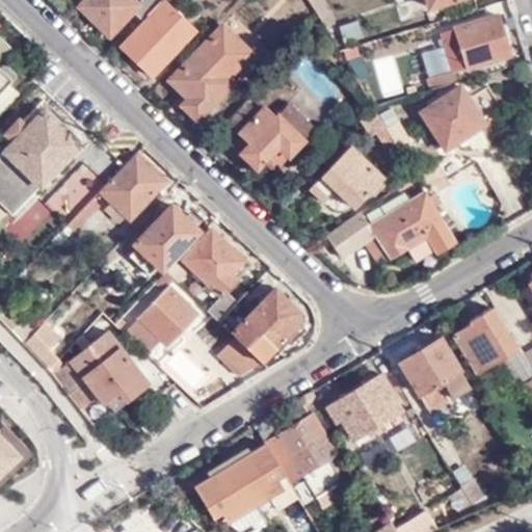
[(149,14),(160,0),(142,0),(138,4),(133,0),(87,0),(80,7),(110,34),(132,11),(142,20),(149,14)]
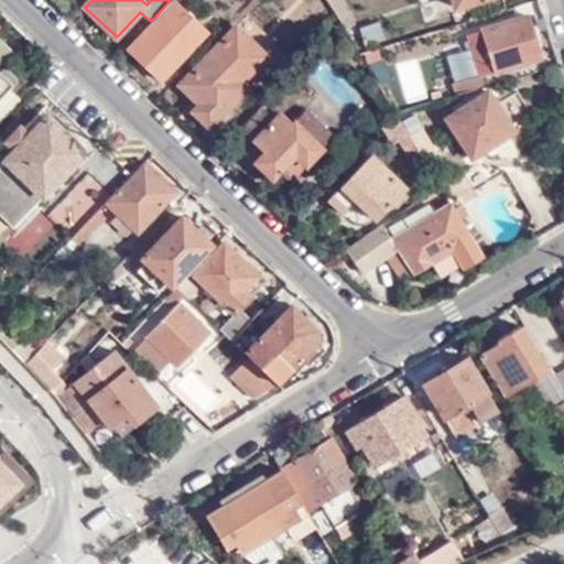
[(205,33),(171,0),(170,0),(158,14),(160,17),(129,50),(161,80),(205,33)]
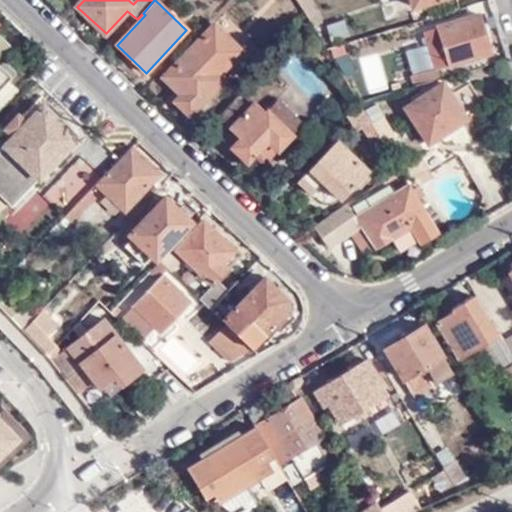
[(442,51),(446,67),(492,55),(480,15),(436,28),(442,51)]
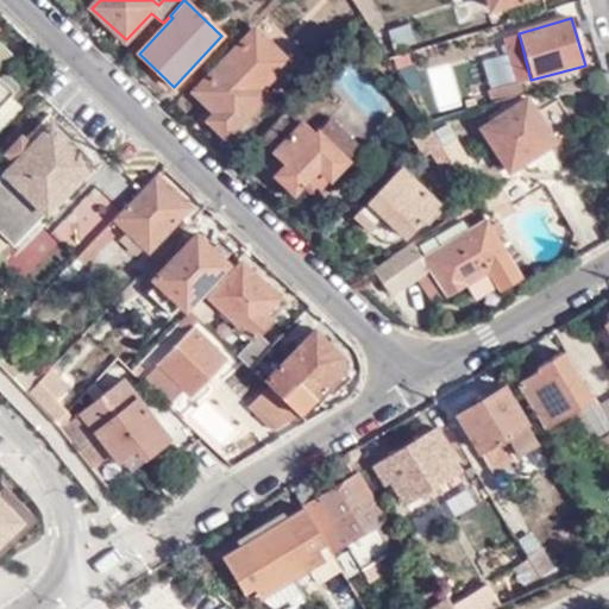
[(414,38),(409,22),(389,27),(394,45),(414,38)]
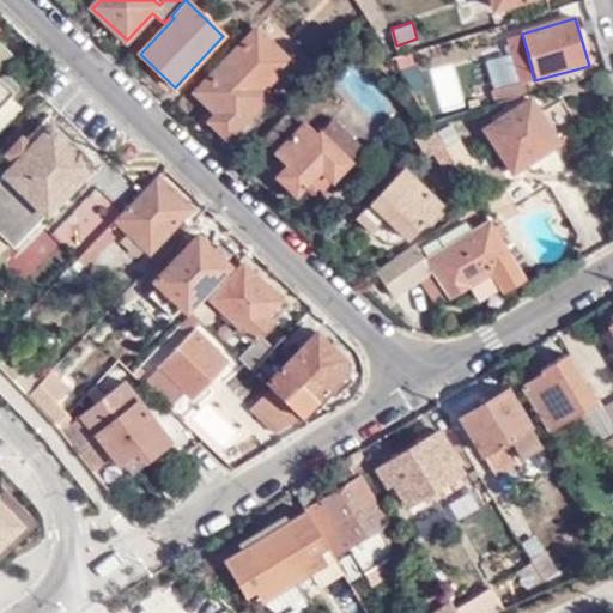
[(289,62),(256,30),(196,92),(218,114),(211,121),(228,138),(268,96),(262,91),(289,62)]
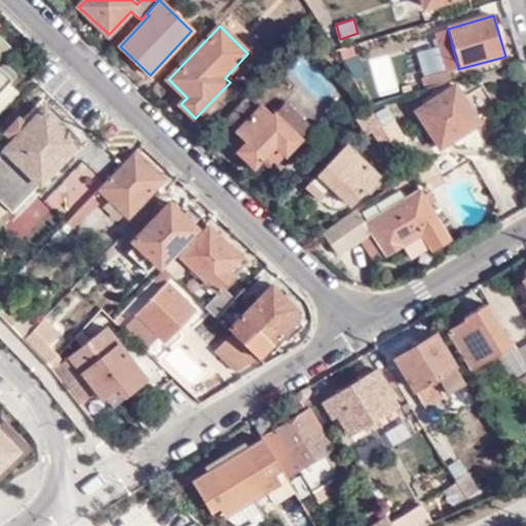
[(0,64),(12,50),(0,38),(0,91),(10,80),(0,70),(0,64)]
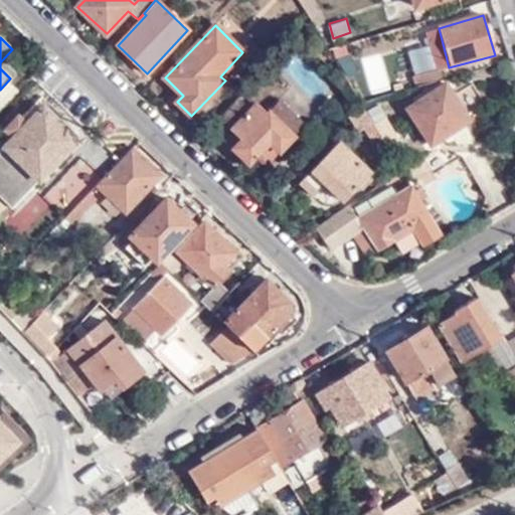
[(328,66),(334,59),(321,50),(316,57),(328,66)]
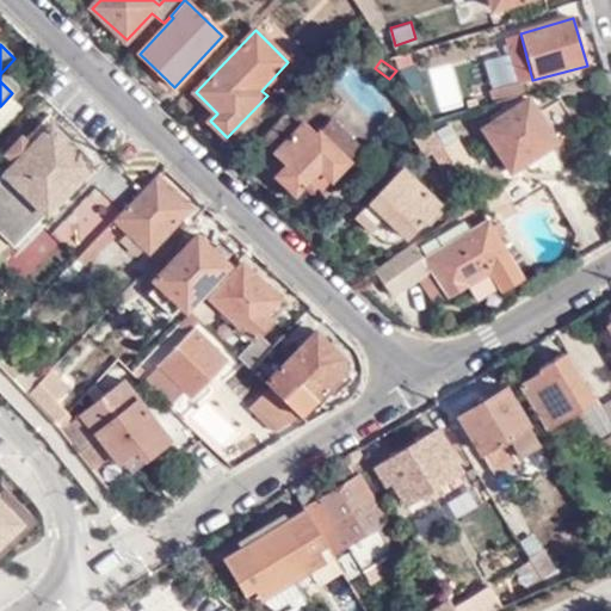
[(513,66),(519,84),(532,80),(528,61),(513,66)]
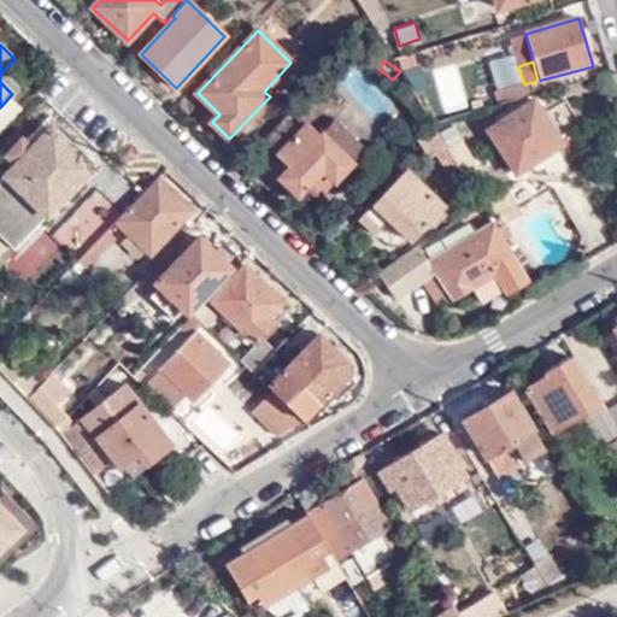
[(497,92),(499,105),(528,98),(524,84),(497,92)]
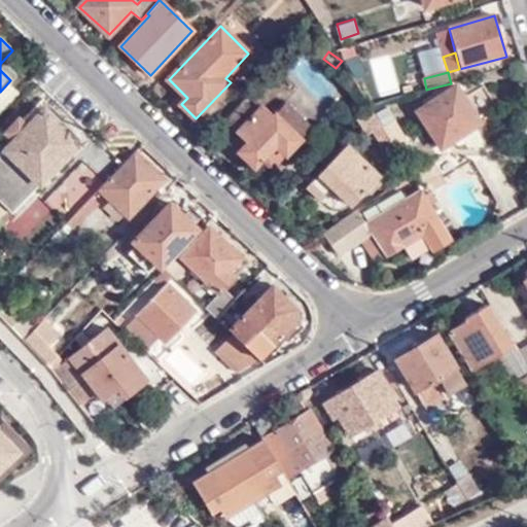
[(483,125),(457,88),(417,114),(442,152),(483,125)]
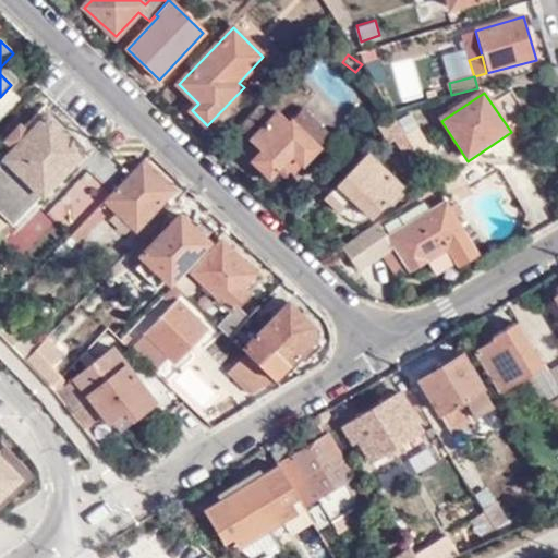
[(252,161),(273,181),(281,172),(288,179),(318,148),(291,121),(289,124),(266,101),(239,129),(254,144),(262,152),(257,156),(252,161)]
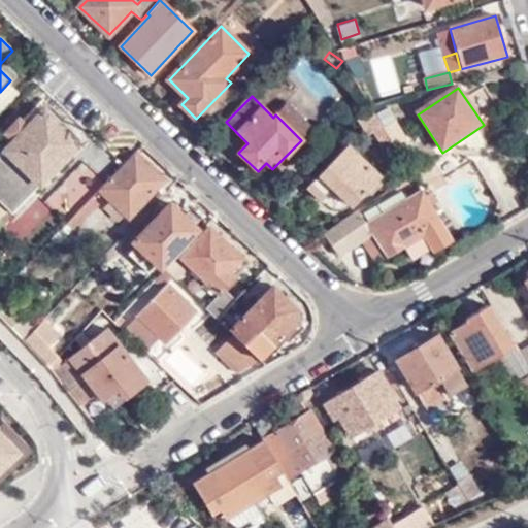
[(275,114),(301,140),(312,129),(287,103),(275,114)]
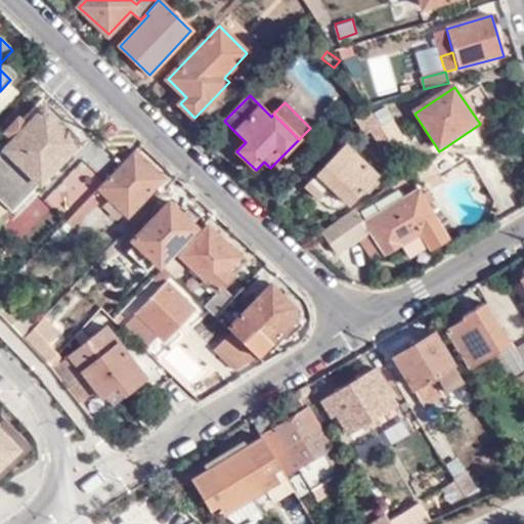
[(367,105),(358,115),(376,142),(386,137),(367,105)]
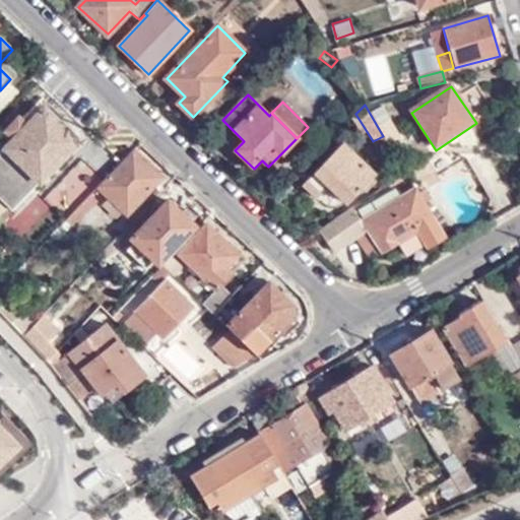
[(24,128),(12,140),(0,152),(0,200),(11,211),(79,142),(43,108),(24,128)]
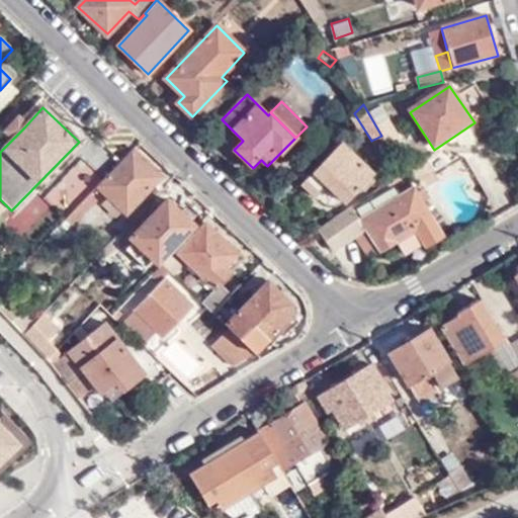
[(5,132),(12,140),(24,127),(16,119),(5,132)]
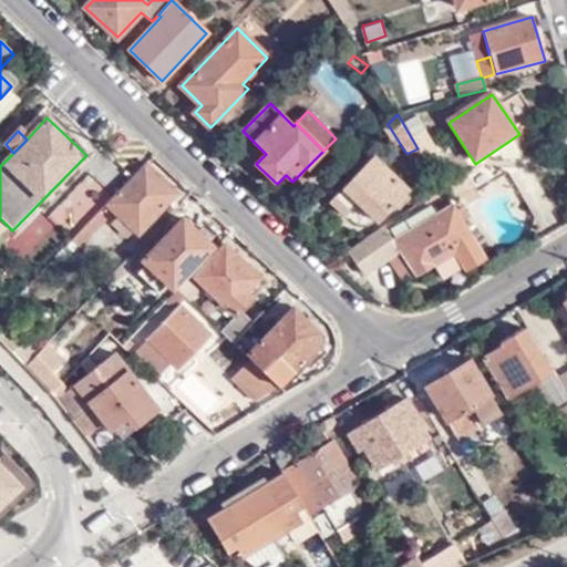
[(254,151),(261,158),(266,154),(258,146),(254,151)]
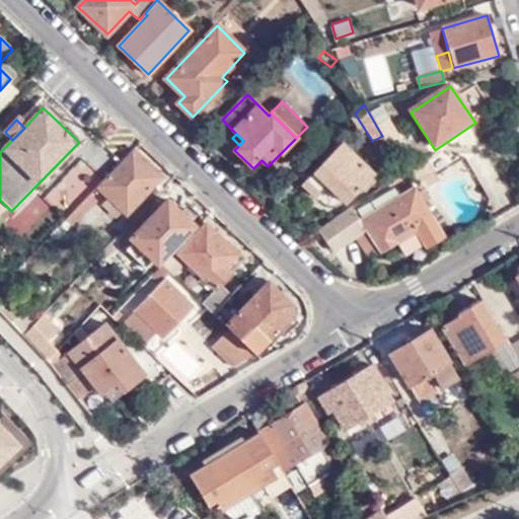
[(393,154),(382,136),(372,141),(371,143),(382,160),(393,154)]
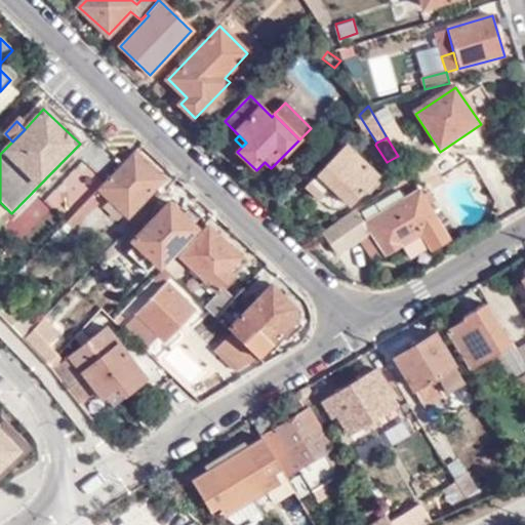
[(380,176),(345,146),(306,188),(321,201),(331,189),(352,206),(380,176)]
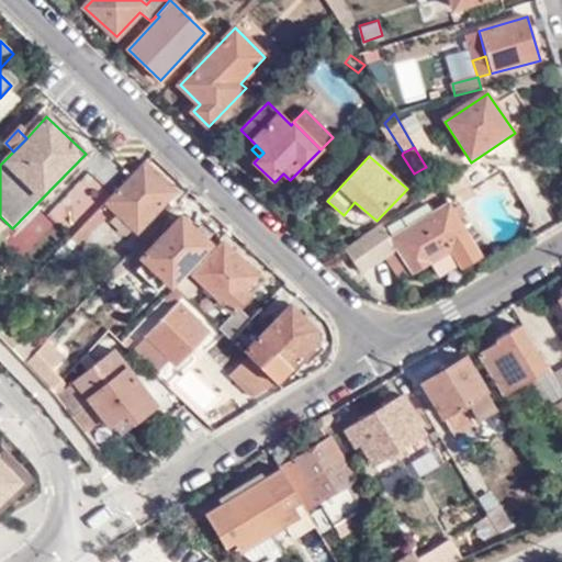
[(176,194),(145,163),(108,202),(138,234),(176,194)]
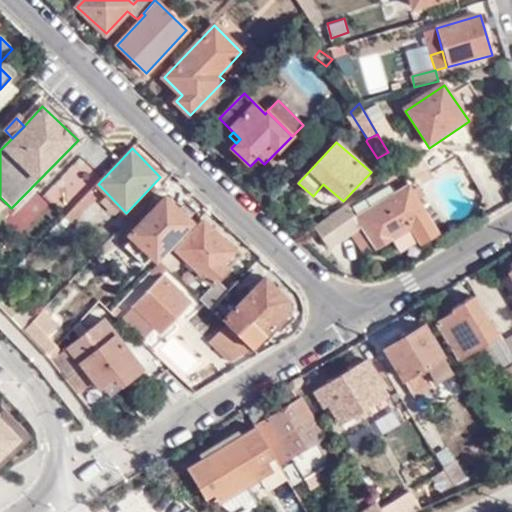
[(398,148),(389,152),(399,170),(409,165),(398,148)]
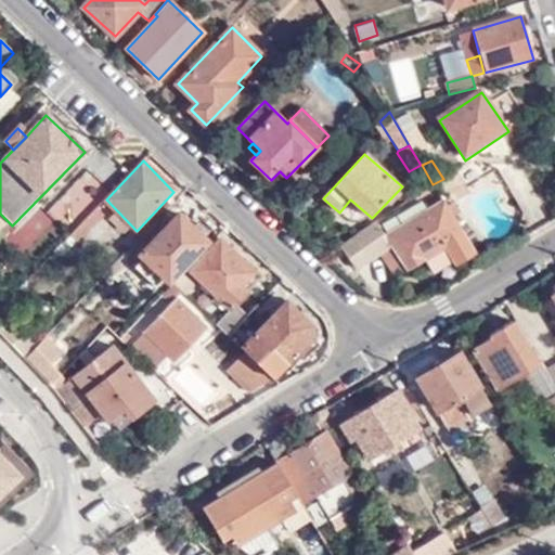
[(69,228),(106,185),(86,168),(49,209),(69,228)]
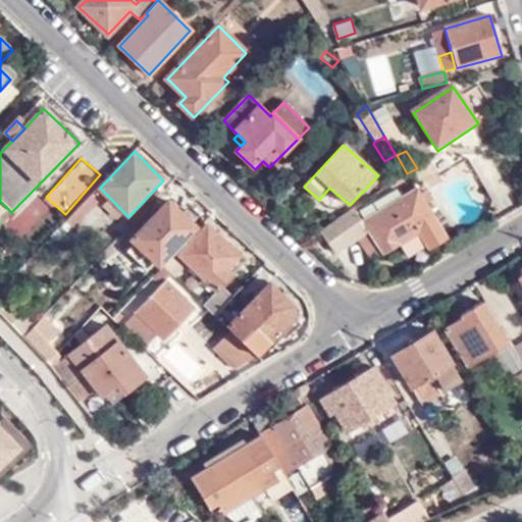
[(361,221),(354,209),(322,230),(335,253),(347,247),(358,240),(364,249),(370,260),(380,254),(381,256),(398,246),(418,235),(426,248),(428,251),(448,240),(416,189),(402,197),(379,210),(361,221)]
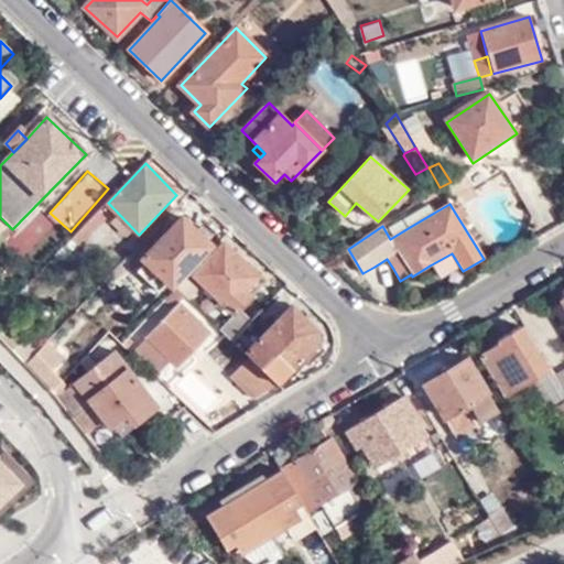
[(404,219),(410,227),(434,213),(430,205),(404,219)]
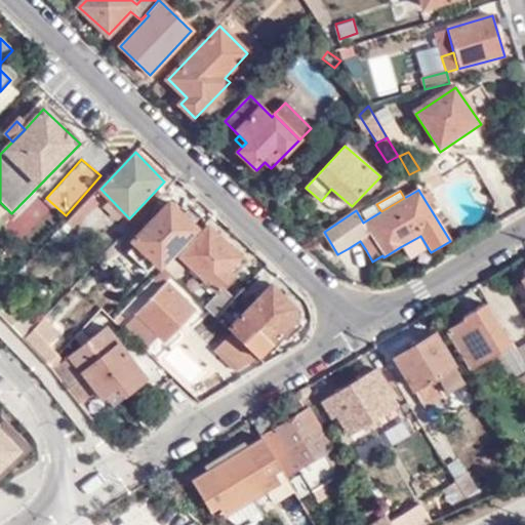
[(99,205),(91,198),(68,223),(75,230),(99,205)]
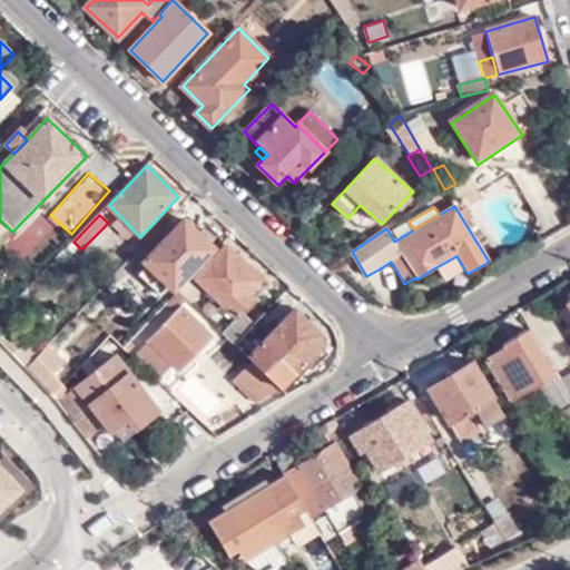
[(151,268),(172,287),(176,292),(216,248),(186,219),(146,263),(151,268)]
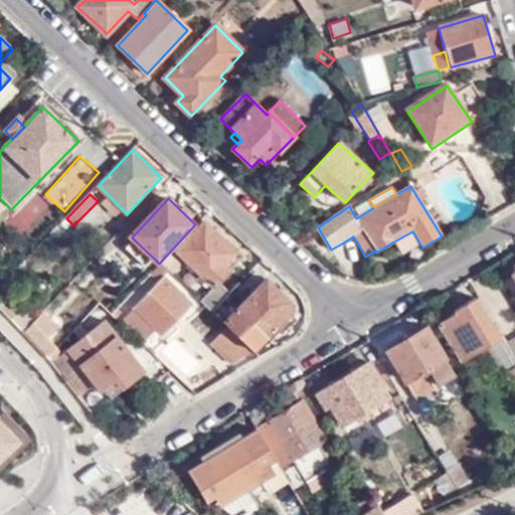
[(212,313),(227,298),(216,286),(228,274),(223,269),(236,254),(206,223),(176,253),(199,276),(196,279),(211,292),(201,302),(212,313)]
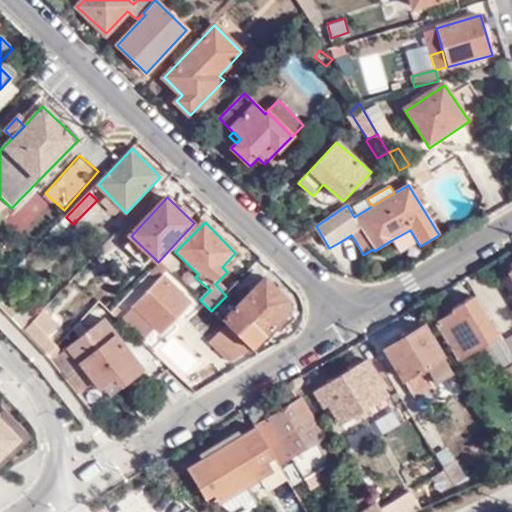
[(398,254),(418,243),(410,230),(390,241),(398,254)]
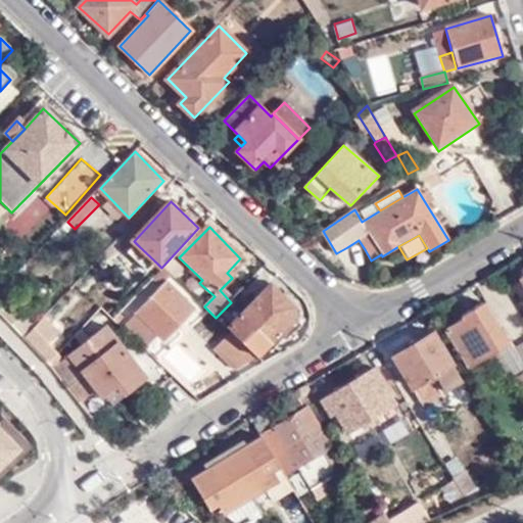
[(359,240),(347,247),(352,256),(365,249),(359,240)]
